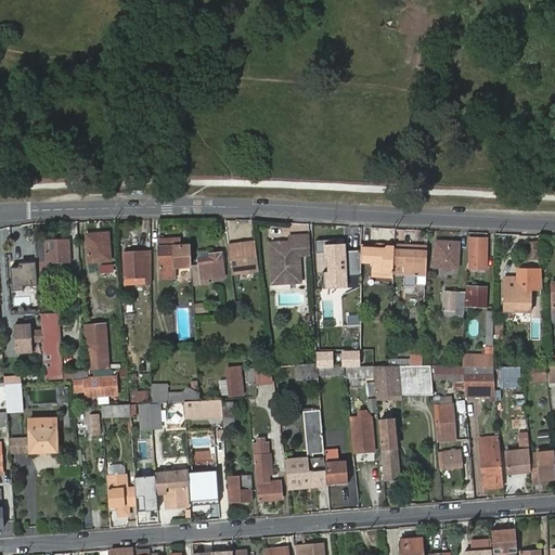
[(87,234),(89,261),(112,259),(110,237),(98,239),(98,233),(87,234)]
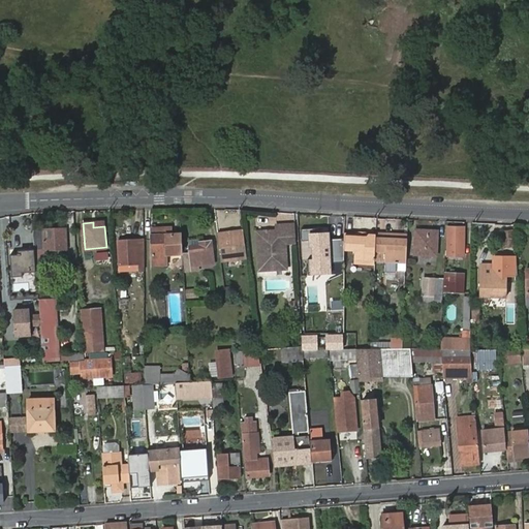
[(276,229),(256,230),(259,270),(287,269),(286,243),(296,242),(296,223),(276,224),(276,229)]
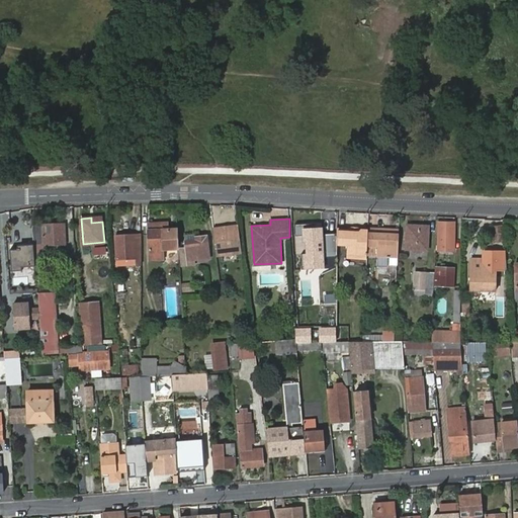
[(163,249),(178,248),(177,229),(167,229),(162,230),(161,222),(148,223),(150,258),(163,257),(163,249)]
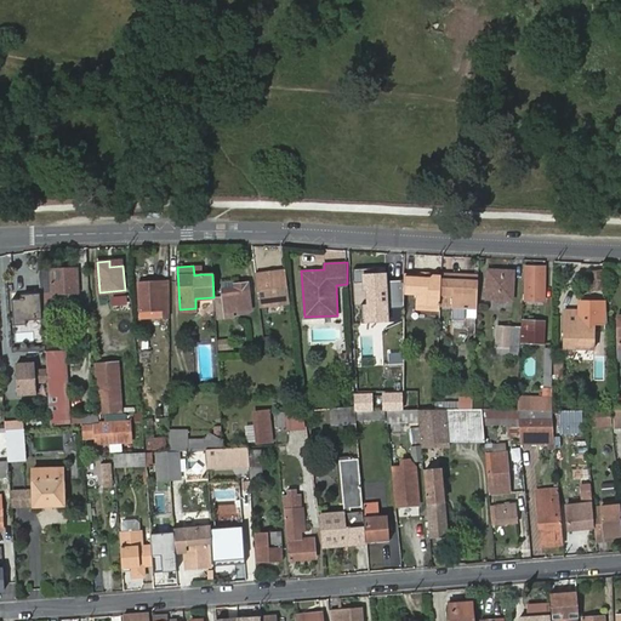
[(527,266),(527,300),(545,300),(545,266),(527,266)]
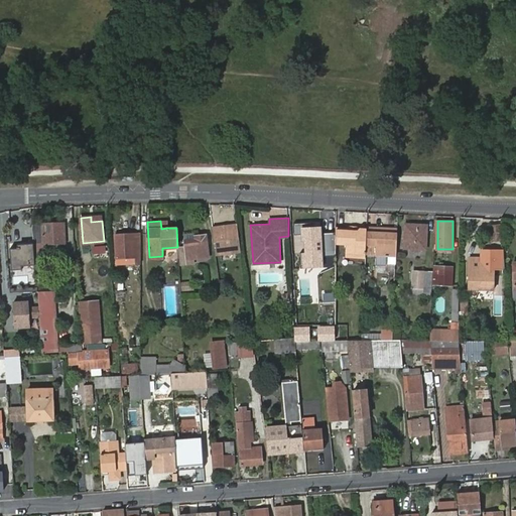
[(43,225),(33,225),(34,244),(35,252),(45,251),(44,242),(67,241),(65,222),(42,223),(43,225)]
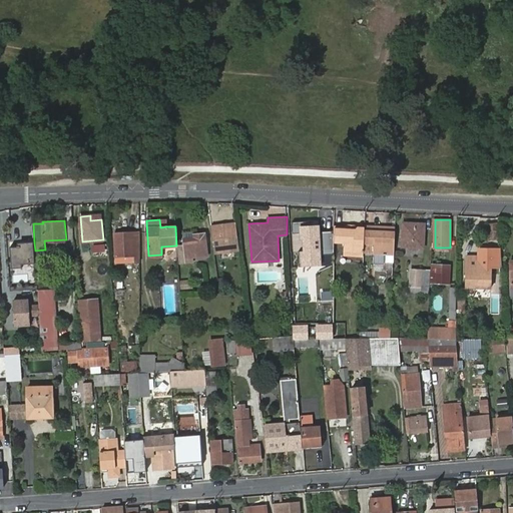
[(235,222),(210,225),(214,252),(239,249),(235,222)]
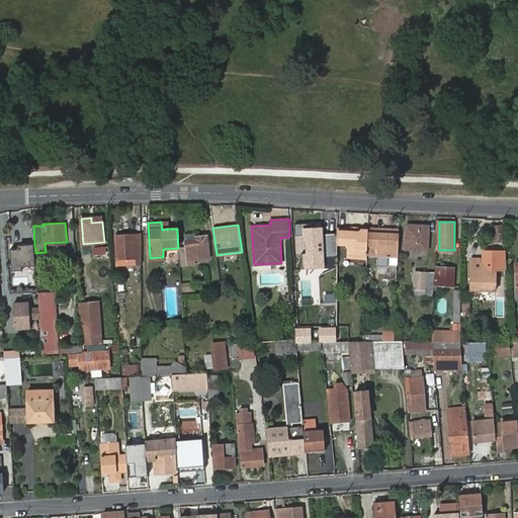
[(408,226),(408,248),(427,249),(429,226),(408,226)]
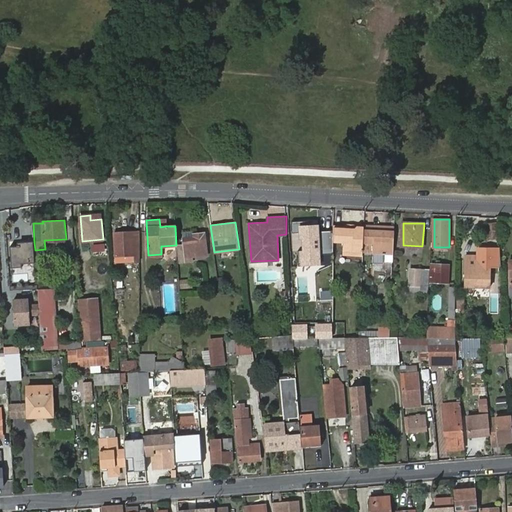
[(319,224),(298,225),(301,266),(322,265),(319,224)]
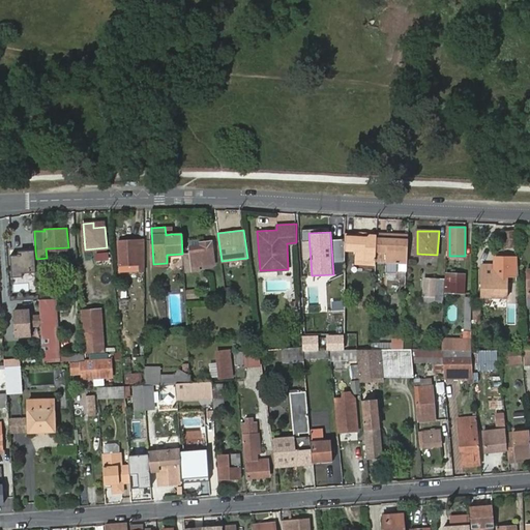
[(505,232),(505,246),(513,245),(513,232),(505,232)]
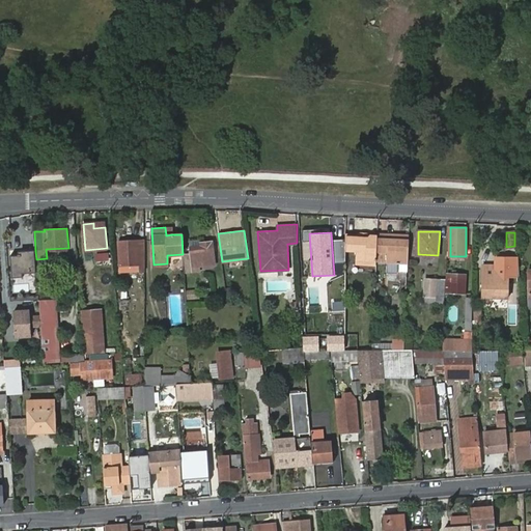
[(375,252),(376,233),(368,233),(366,235),(345,234),(345,250),(375,252)]
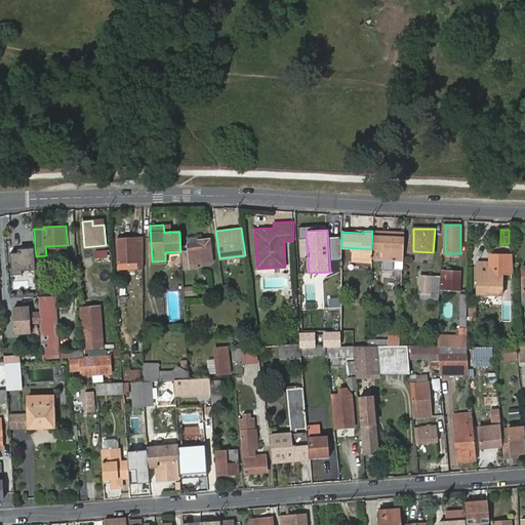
[(380,237),(380,232),(372,231),(371,249),(380,249),(379,259),(402,260),(404,233),(395,232),(394,237),(380,237)]
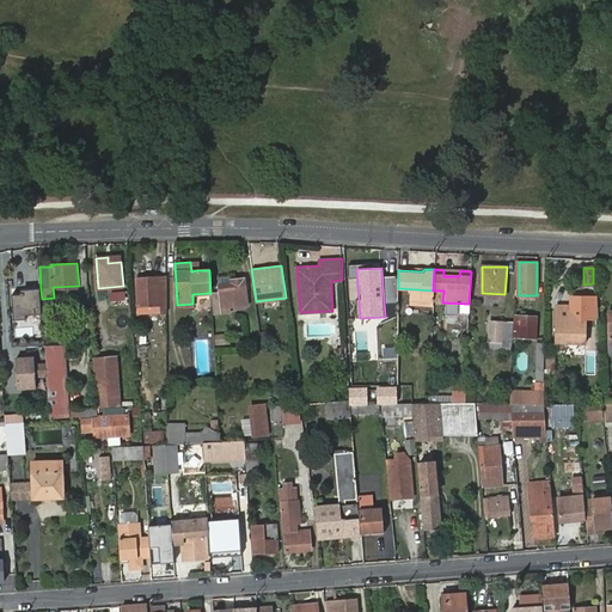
[(139,313),(166,311),(166,275),(138,279),(139,313)]
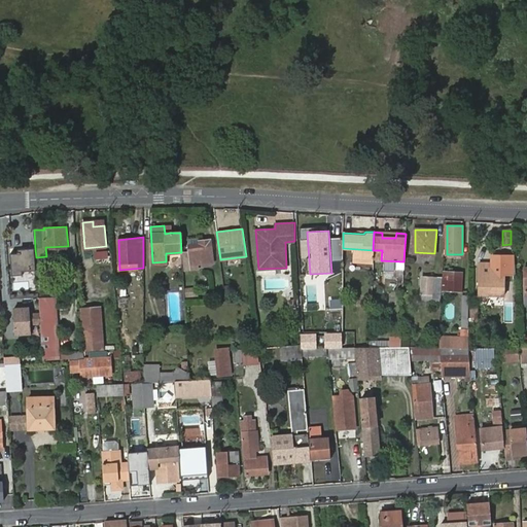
[(182,253),(184,271),(190,270),(190,265),(213,261),(210,240),(199,242),(199,244),(188,245),(189,252),(182,253)]
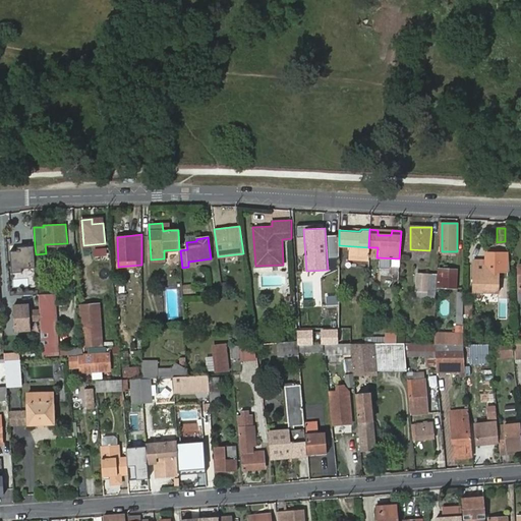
[(67,252),(67,243),(45,244),(46,253),(67,252)]
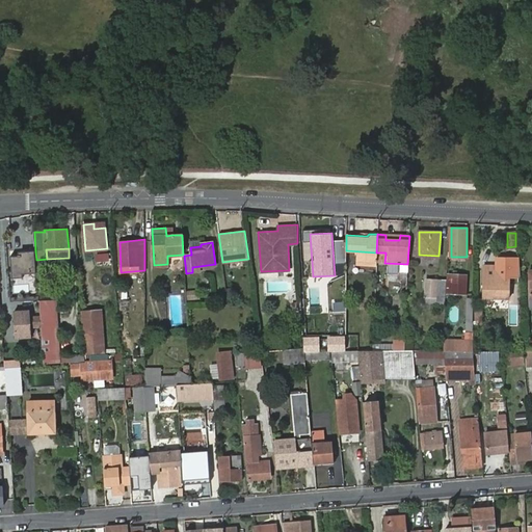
[(36,260),(35,251),(9,253),(10,272),(37,271),(36,260)]
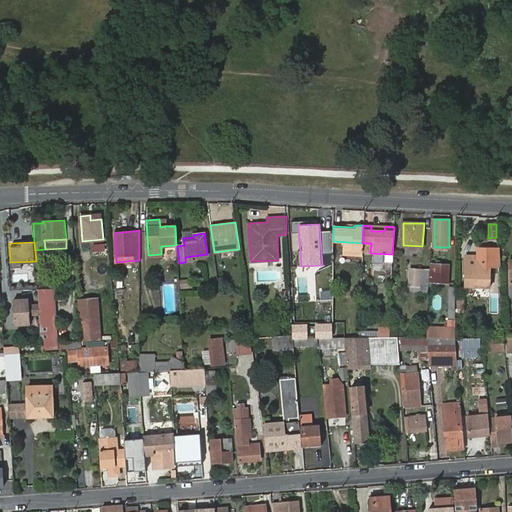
[(467,257),(467,286),(480,285),(480,278),(490,278),(490,257),(467,257)]
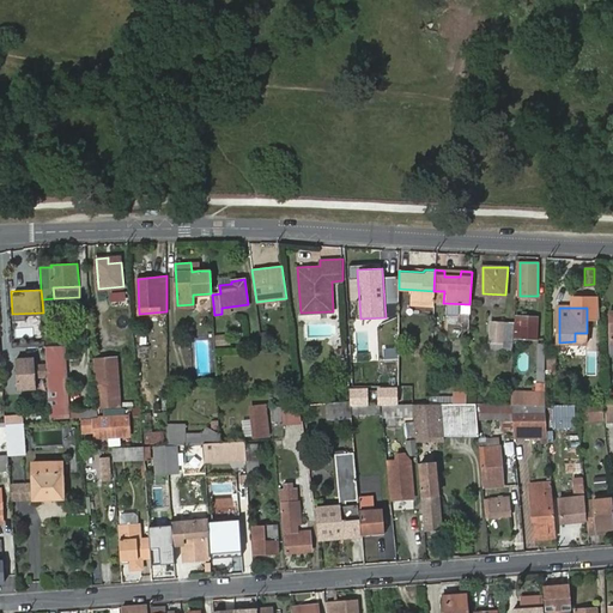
[(517,317),(516,338),(536,339),(538,317),(517,317)]
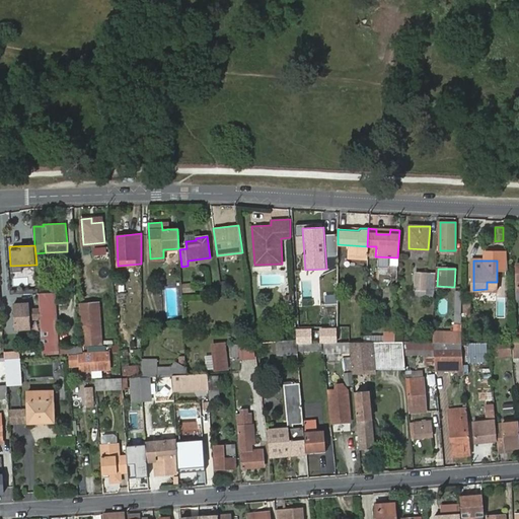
[(416,275),(415,296),(426,296),(427,276),(416,275)]
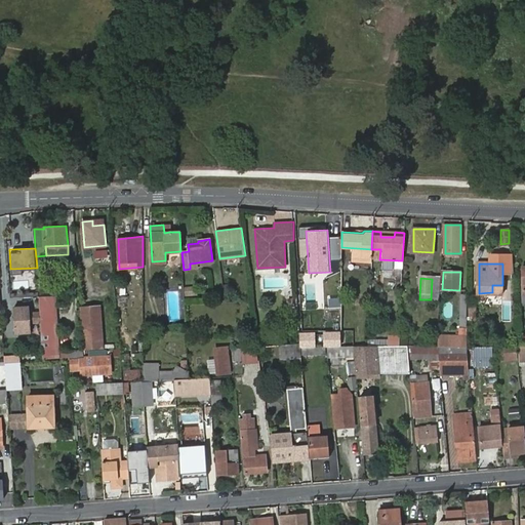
[(194,286),(186,288),(187,296),(195,294),(194,286)]
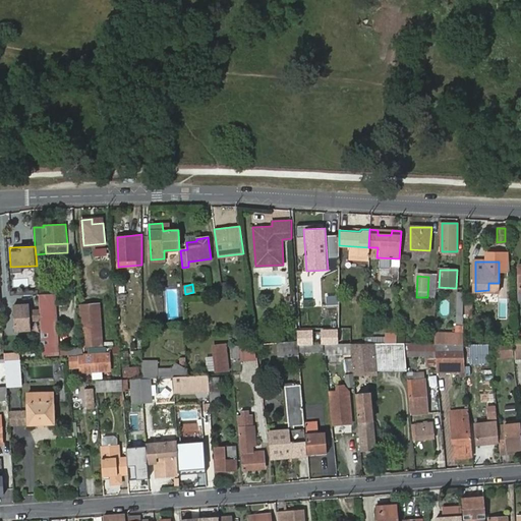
[(39,293),(43,354),(59,353),(54,292),(39,293)]
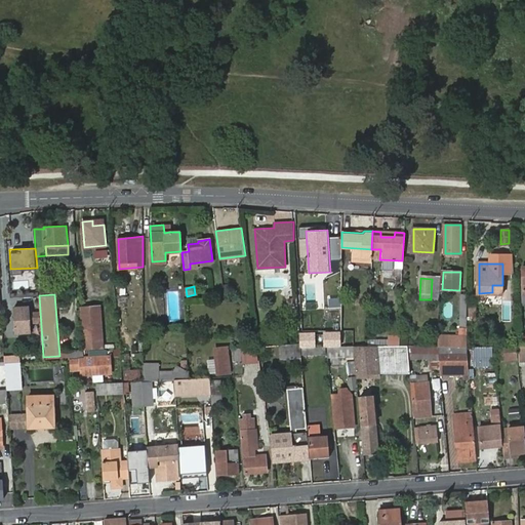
[(29,306),(13,307),(15,331),(31,330),(29,306)]
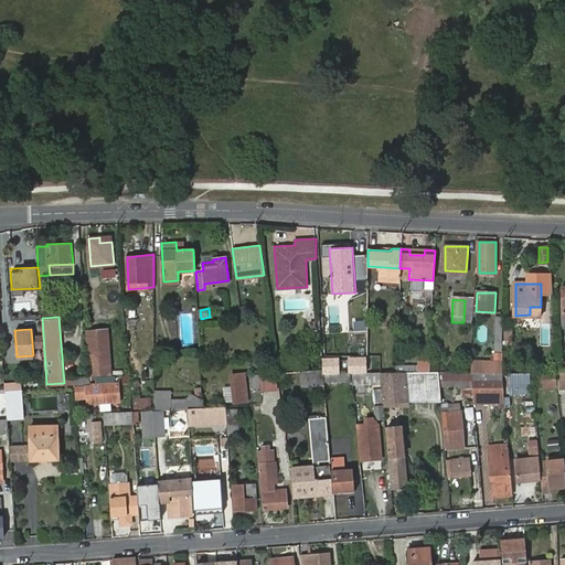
[(106,330),(86,331),(91,375),(109,375),(106,330)]
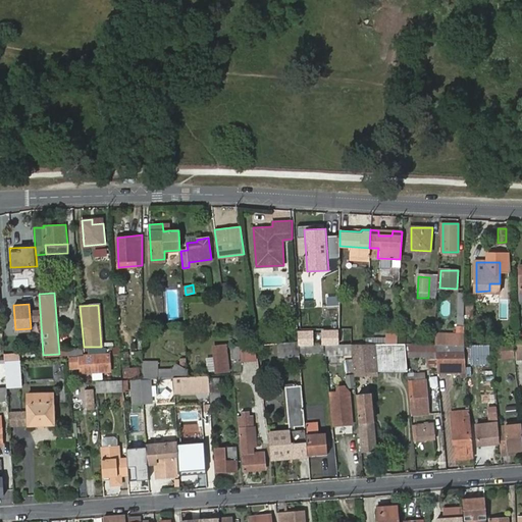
[(337,329),(322,329),(323,344),(338,344),(337,329)]
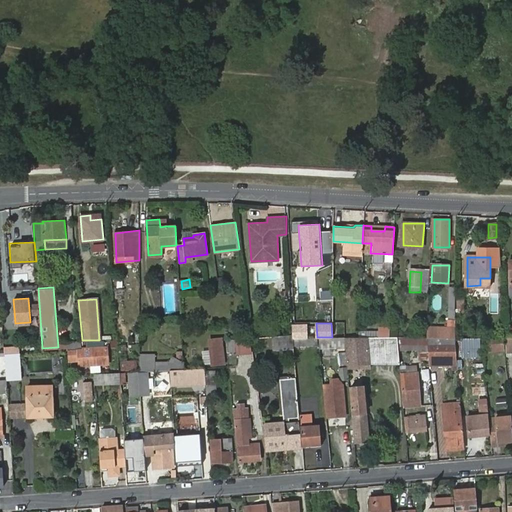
[(307,324),(292,325),(292,339),(307,338),(307,324)]
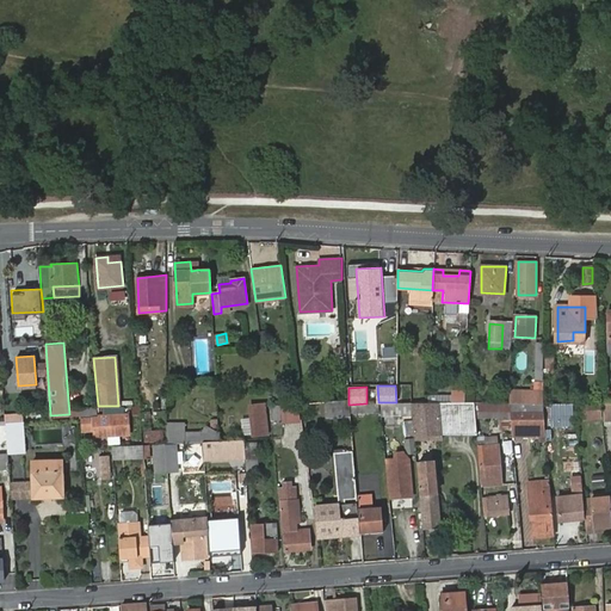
[(543,390),(508,390),(508,403),(543,401),(543,390)]
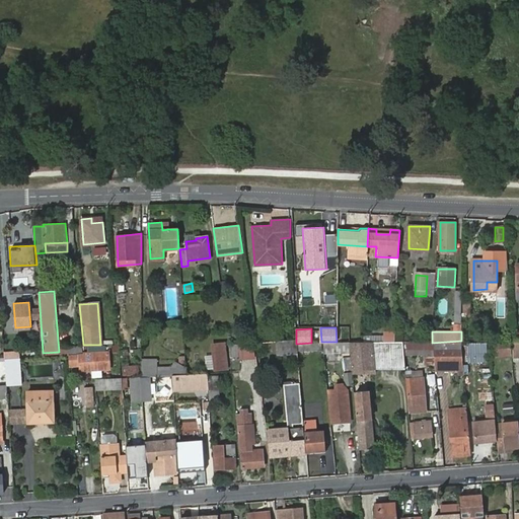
[(296,344),(296,340),(291,340),(276,341),(277,354),(297,353),(296,344)]
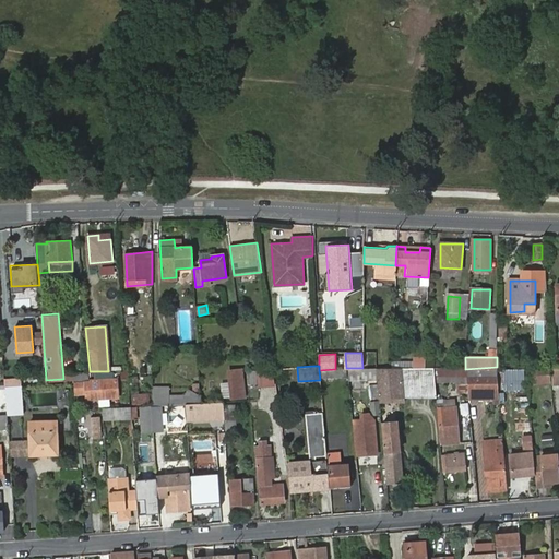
[(379,399),(406,399),(401,368),(395,368),(392,368),(376,368),(379,399)]
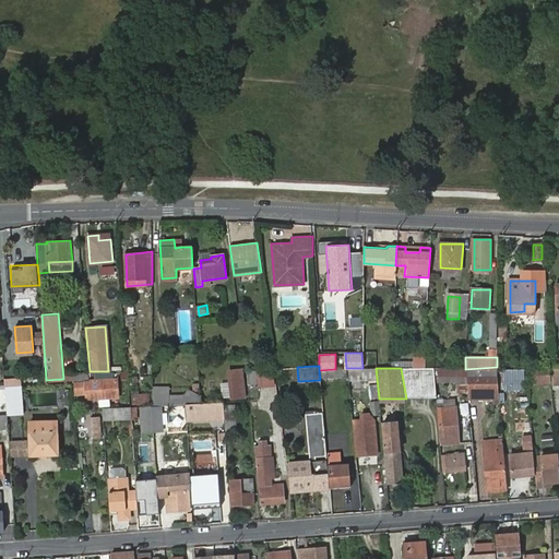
[(401,368),(406,399),(437,397),(433,369),(401,368)]
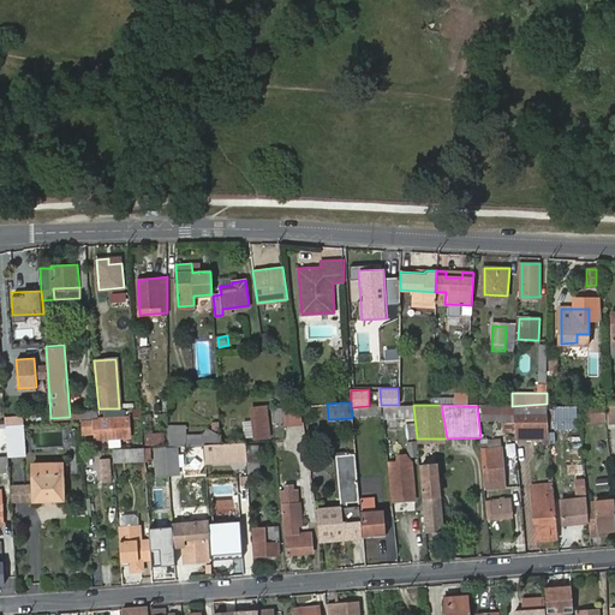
[(250,408),(254,442),(270,441),(268,406),(250,408)]
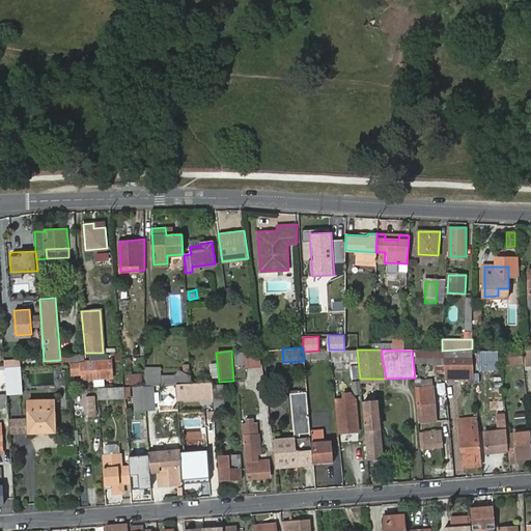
[(259,351),(244,353),(246,369),(261,368),(259,351)]
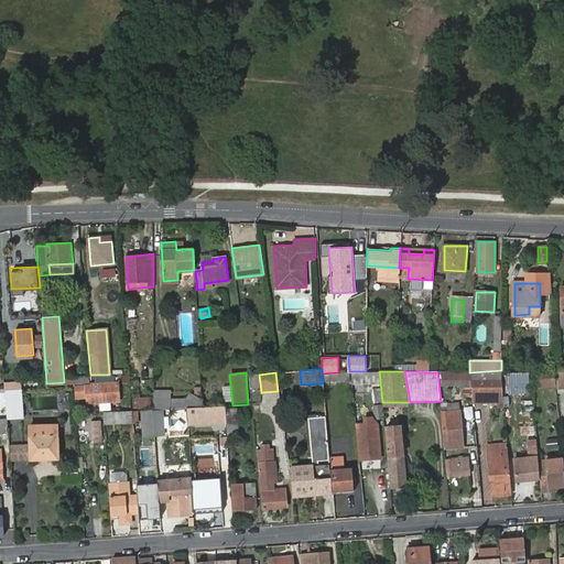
[(533,377),(534,384),(555,381),(554,373),(533,377)]
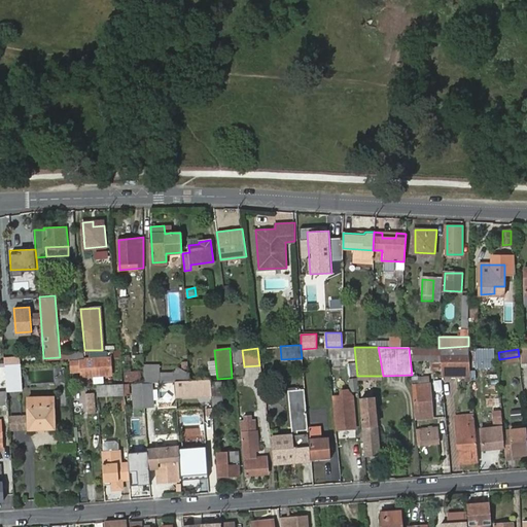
[(469,355),(441,356),(442,379),(464,378),(465,383),(471,382),(469,355)]
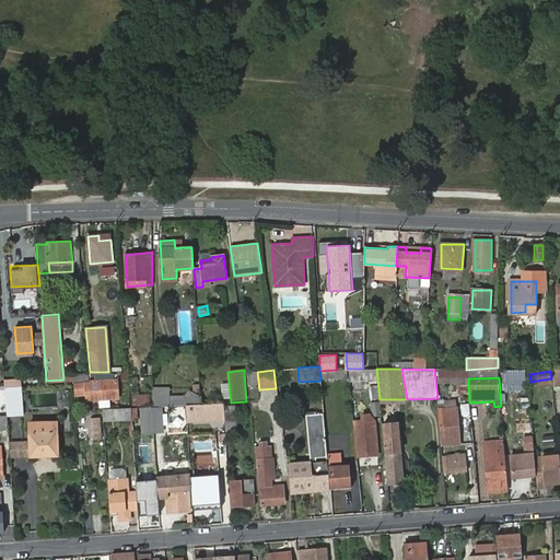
[(118,382),(76,383),(76,394),(86,393),(91,393),(91,399),(119,398),(118,382)]
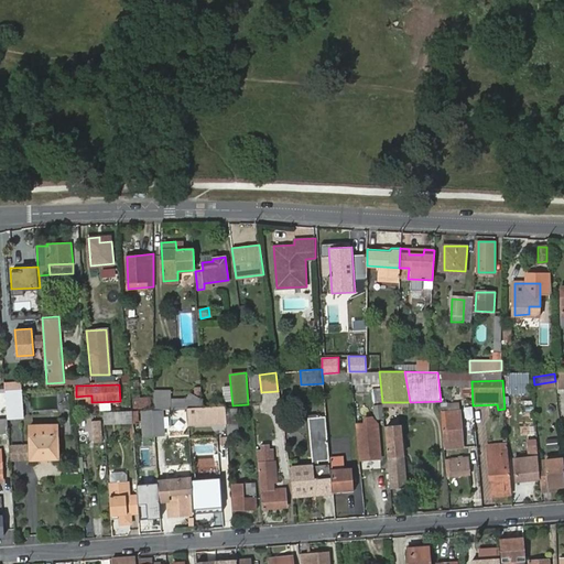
[(7,408),(8,415),(24,414),(22,389),(6,391),(7,408)]
